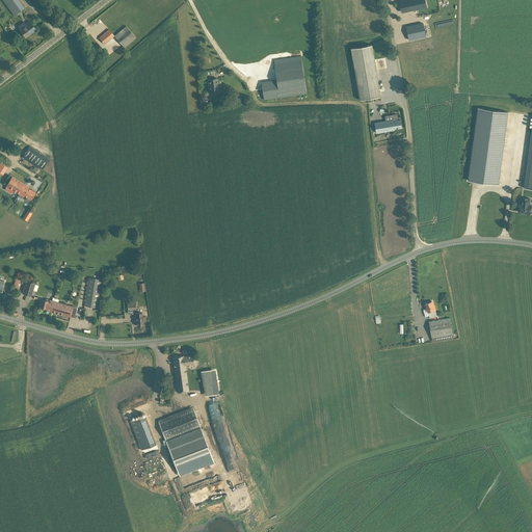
[(18,0),(2,0),(15,16),(24,8),(18,0)]
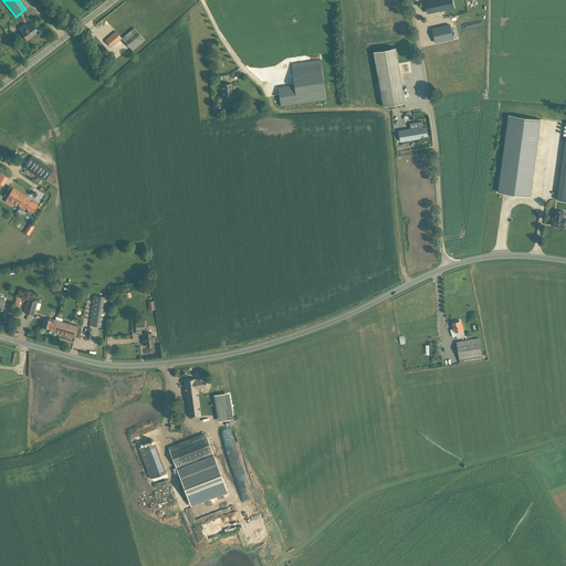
[(426,0),(428,12),(454,7),(452,0),(426,0)]
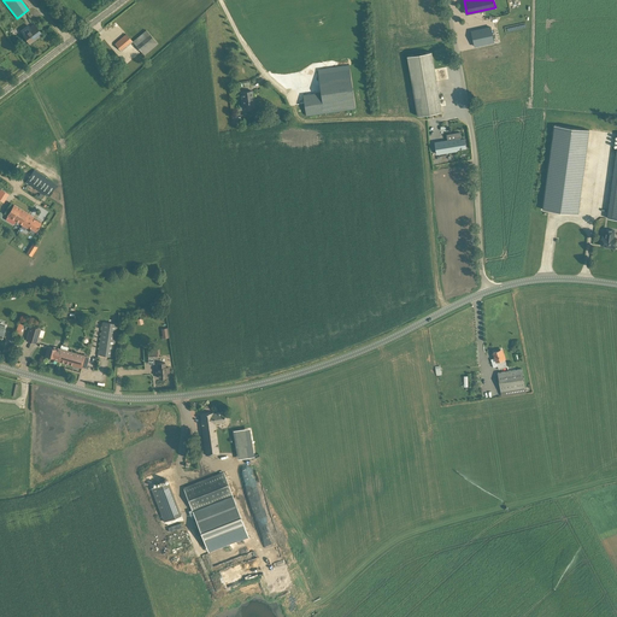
[(31,29),(24,35),(29,42),(36,37),(36,39),(42,34),(34,24),(30,28),(31,29)]
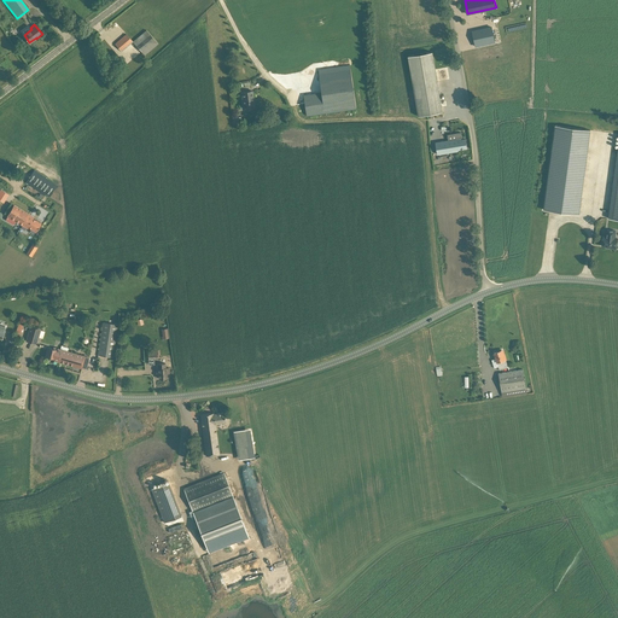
[(491,27),(472,31),(476,46),(495,42),(491,27)]
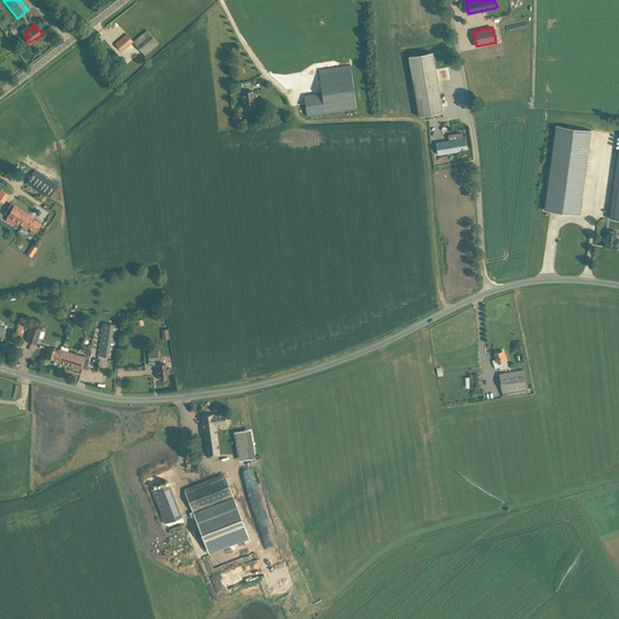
[(133,42),(145,56),(158,44),(146,30),(133,42)]
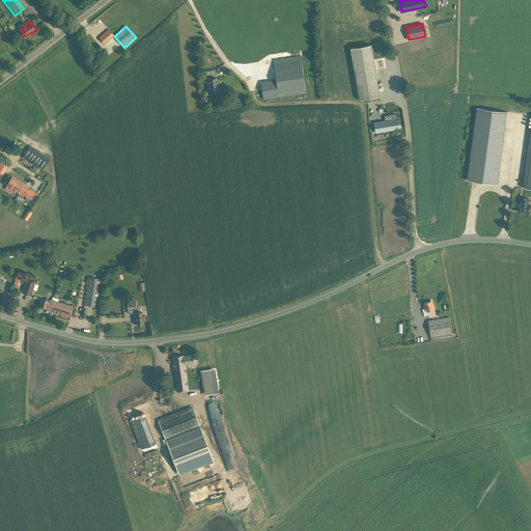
[(99,37),(105,44),(114,35),(109,29),(99,37)]
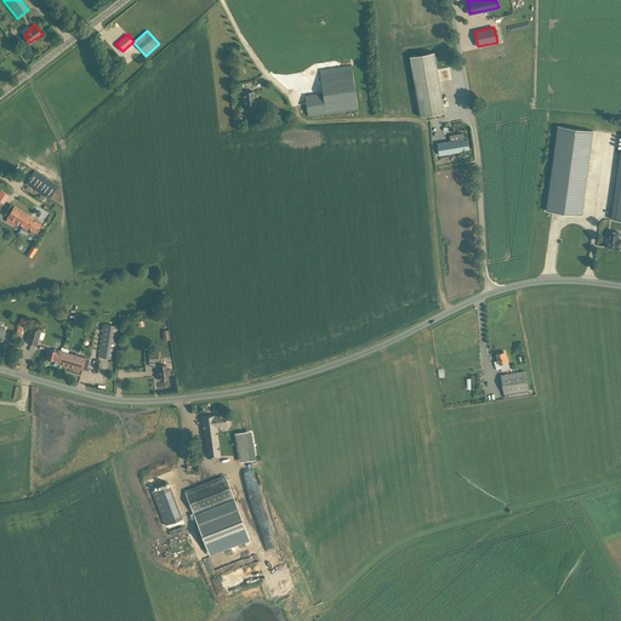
[(445,113),(434,52),(410,56),(421,117),(445,113)]
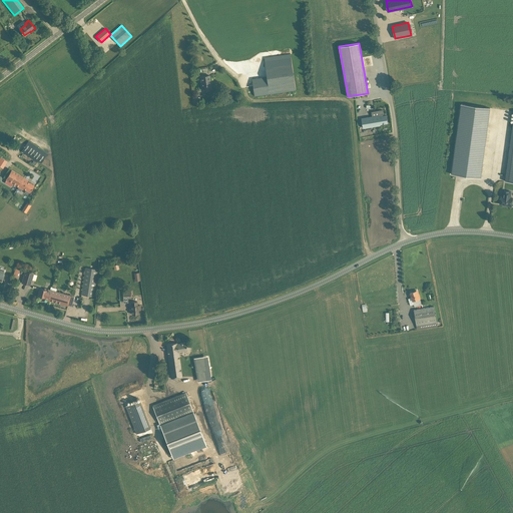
[(269,75),(254,77),(258,95),(299,89),(293,52),(266,56),(269,75)]
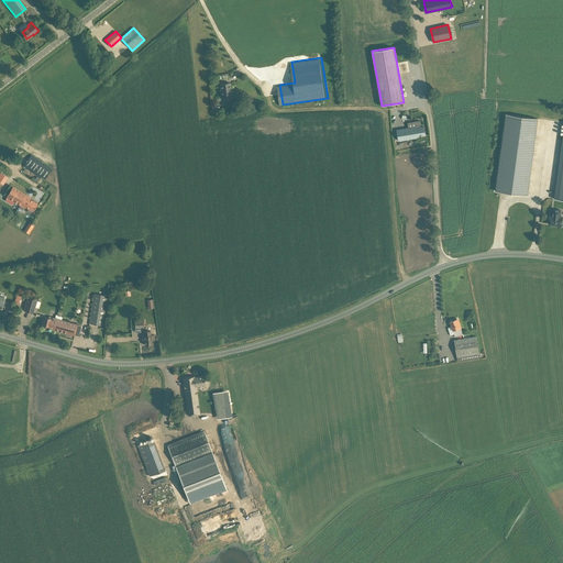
[(220,84),(222,100),(232,99),(230,83),(220,84)]
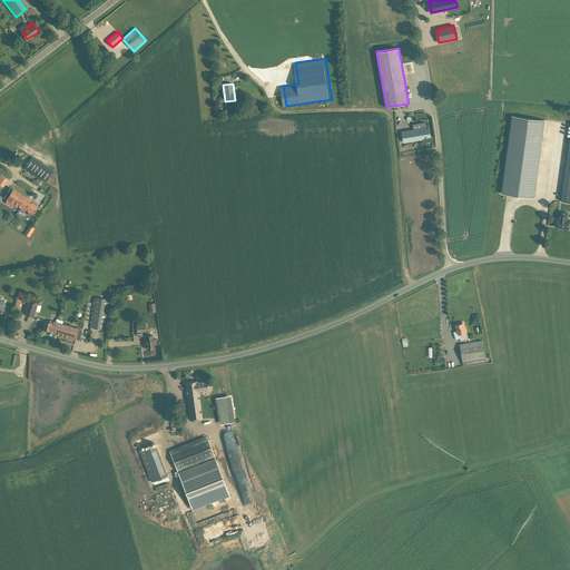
[(544,120),(512,116),(501,193),(534,197),(544,120)]
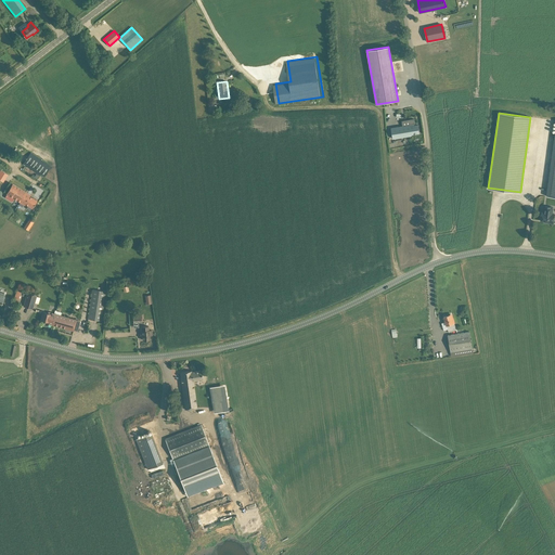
[(409,125),(391,128),(394,139),(412,136),(412,134),(420,133),(418,125),(415,126),(414,119),(409,119),(409,125)]
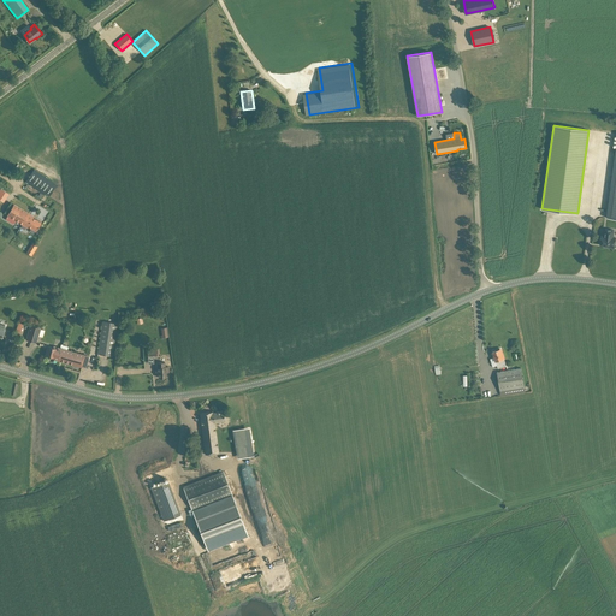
[(55,189),(51,185),(52,184),(34,171),(27,182),(49,197),(55,189)]
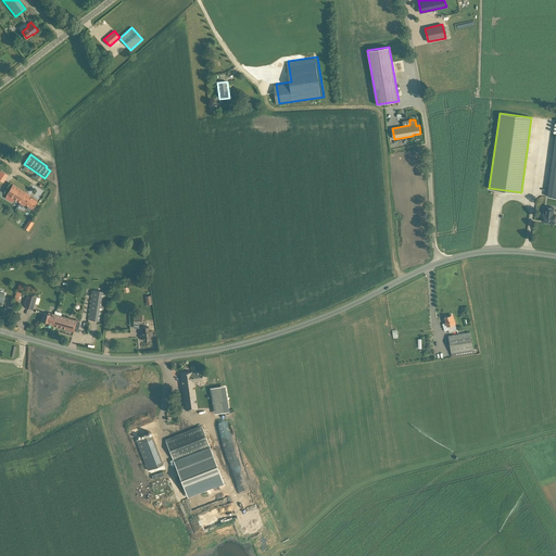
[(13,185),(7,194),(24,204),(25,204),(33,209),(37,201),(29,197),(30,196),(13,185)]
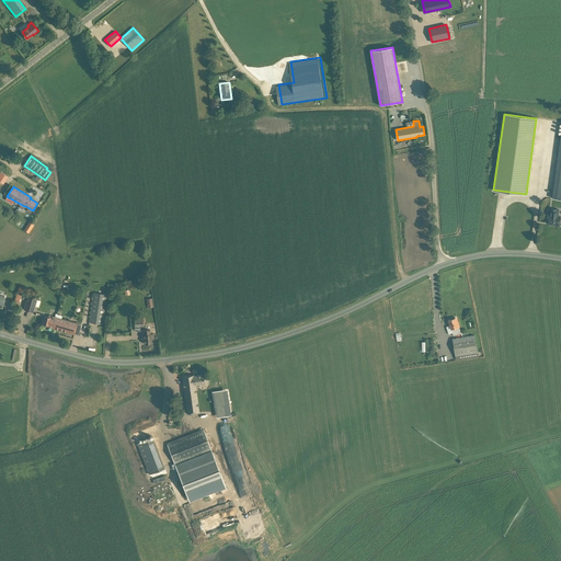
[(553,225),(559,226),(560,213),(560,209),(551,208),(550,215),(548,215),(547,222),(553,224),(553,225)]
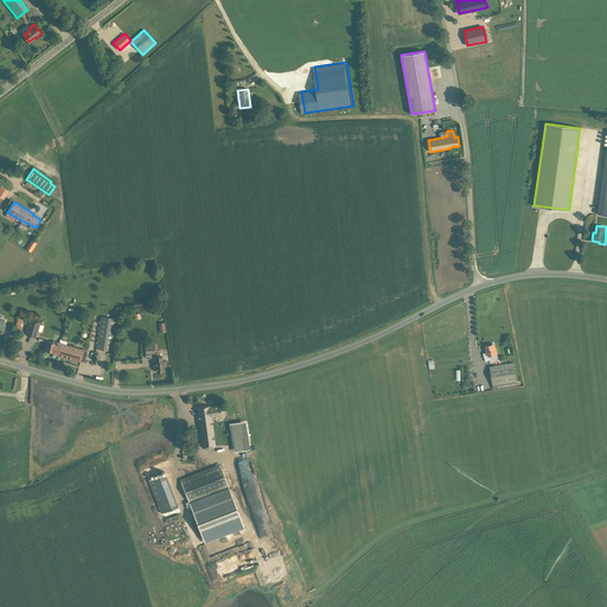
[(96,349),(110,351),(116,319),(101,317),(97,343),(96,349)]
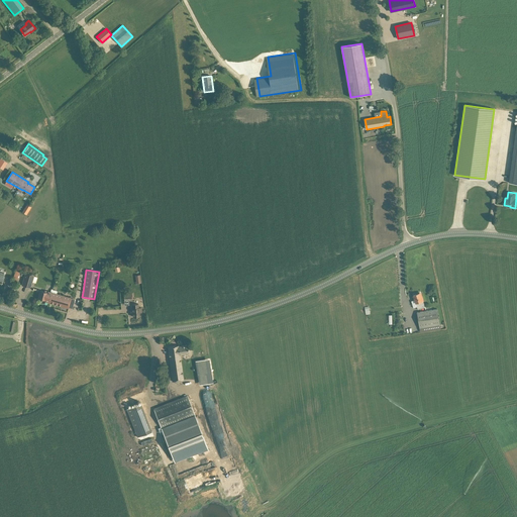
[(25,273),(21,285),(30,288),(34,276),(25,273)]
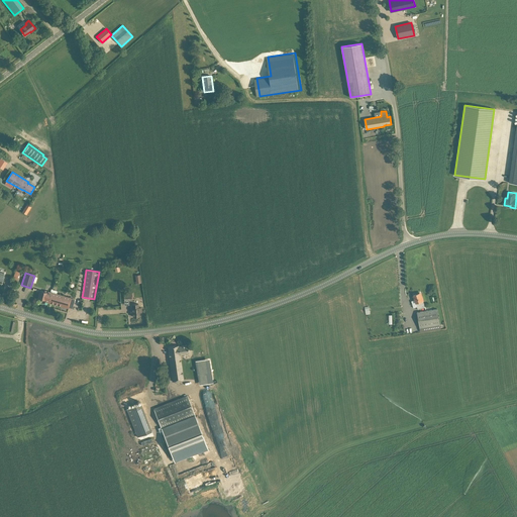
[(40,290),(37,298),(45,300),(45,301),(48,302),(52,292),(48,292),(47,293),(40,290)]
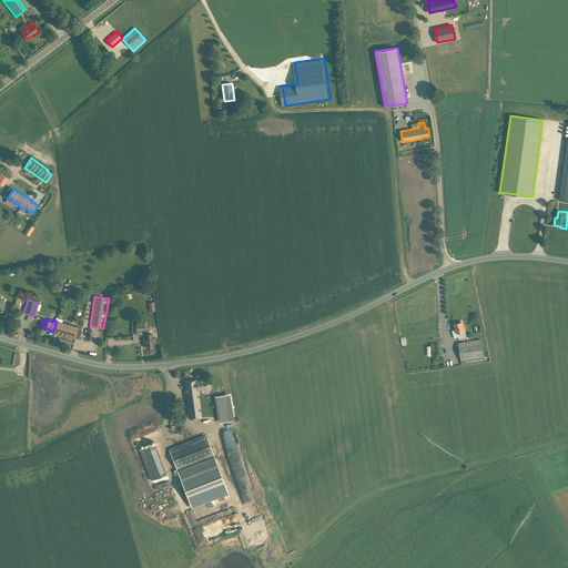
[(57,321),(53,332),(79,340),(81,332),(78,331),(78,327),(62,323),(63,320),(58,318),(57,322),(57,321)]
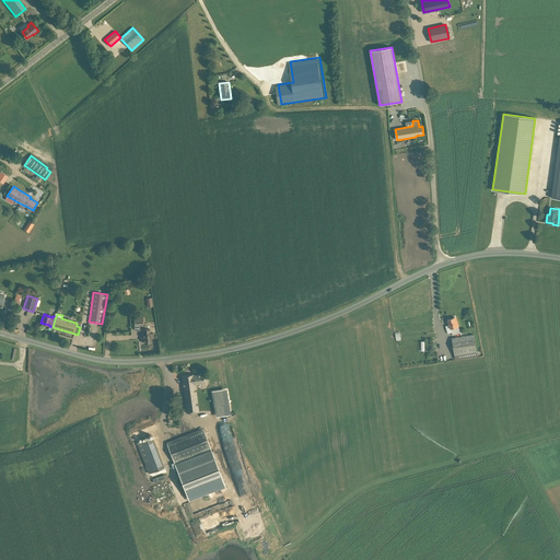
[(451,328),(453,335),(461,333),(458,326),(457,322),(456,322),(454,317),(447,319),(451,328)]
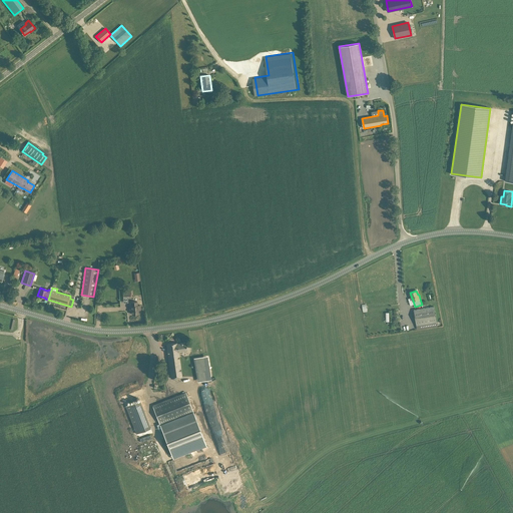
[(138,302),(130,302),(130,311),(132,311),(132,315),(138,314),(138,310),(140,310),(140,306),(138,306),(138,302)]
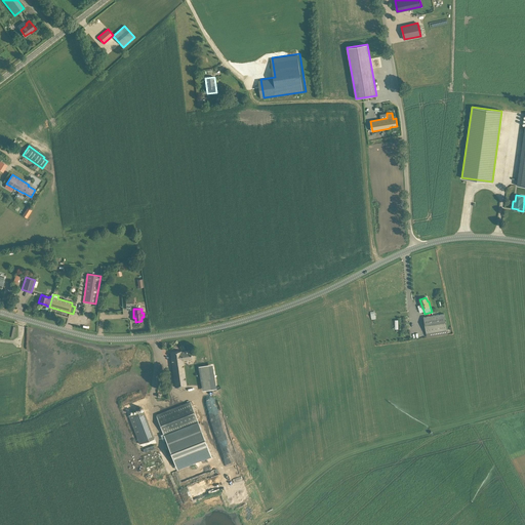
[(423,317),(427,332),(446,329),(444,314),(423,317)]
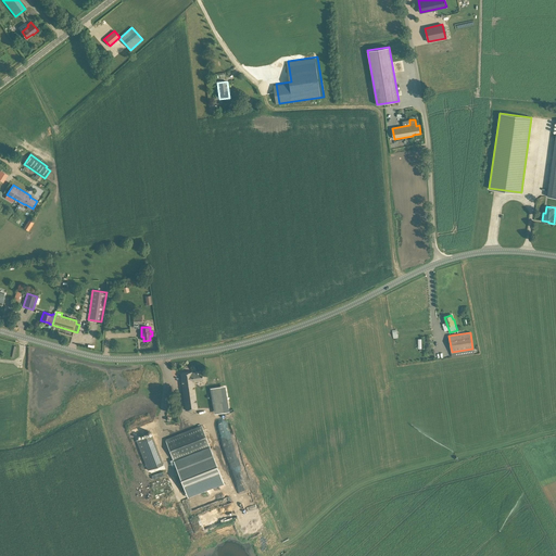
[(180,373),(181,378),(186,409),(198,408),(193,381),(203,379),(202,377),(202,371),(192,373),(192,371),(180,373)]
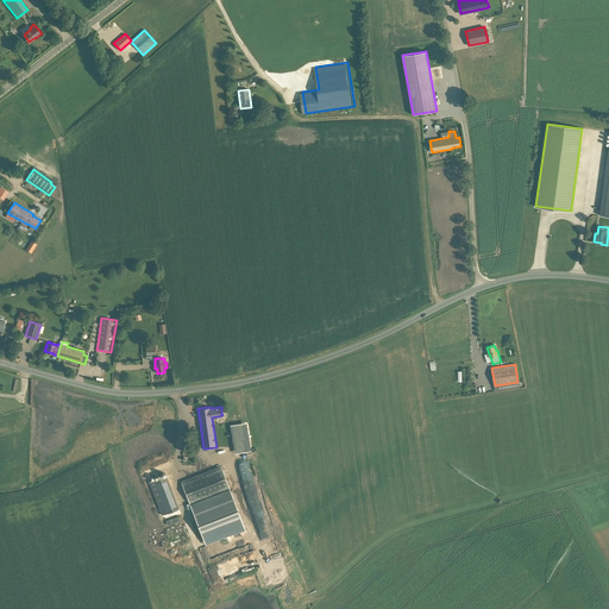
[(244,422),(227,425),(231,453),(248,451),(244,422)]
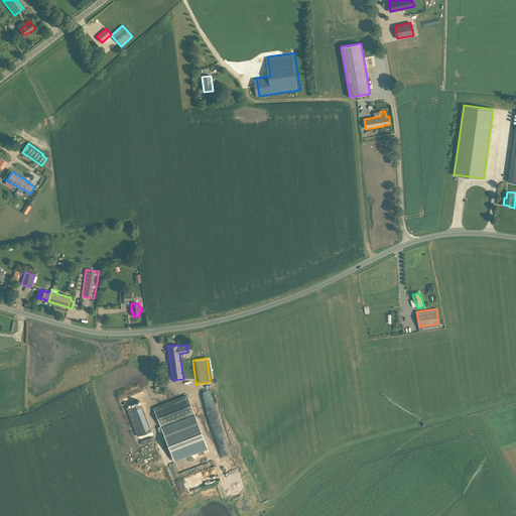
[(186,394),(153,407),(161,428),(161,427),(174,462),(208,448),(186,394)]
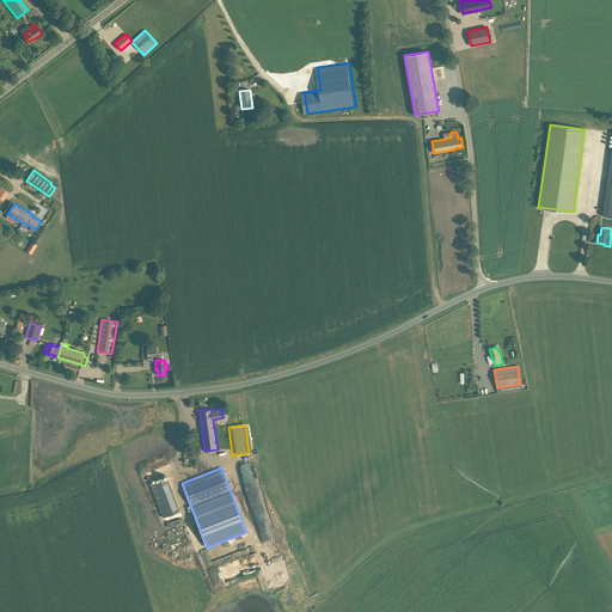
[(179,510),(166,477),(150,484),(163,518),(179,510)]
